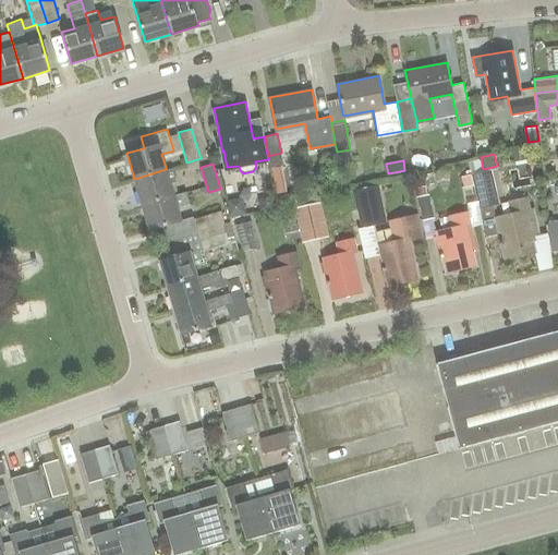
[(173,194),(169,180),(177,178),(172,167),(166,168),(166,169),(134,179),(142,204),(173,194)]
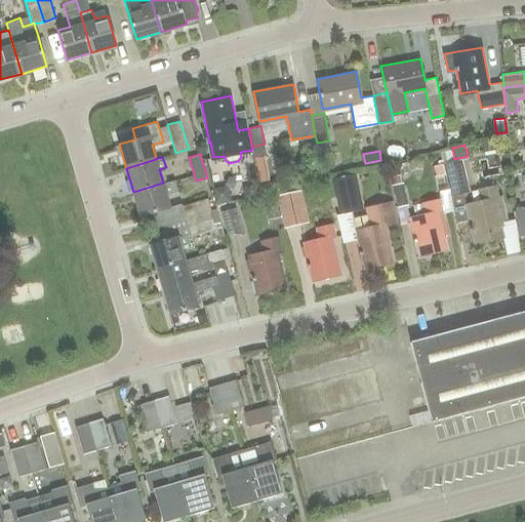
[(468,191),(460,159),(444,162),(452,195),(468,191)]
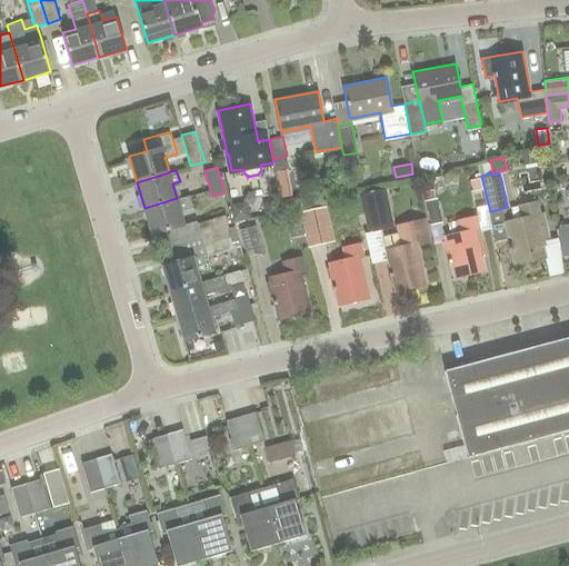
[(473,189),(483,187),(481,176),(481,175),(470,177),(473,189)]
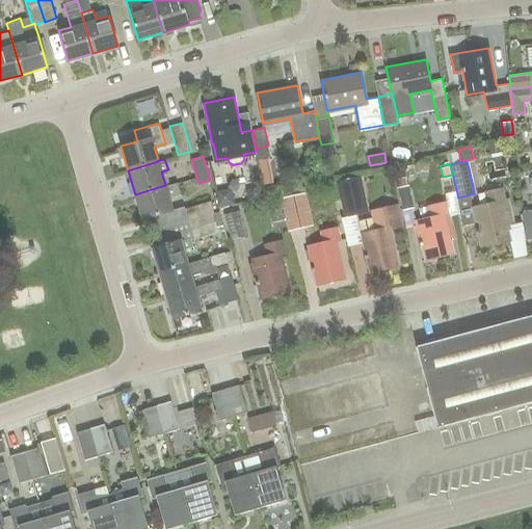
[(345,216),(369,210),(361,176),(337,182),(345,216)]
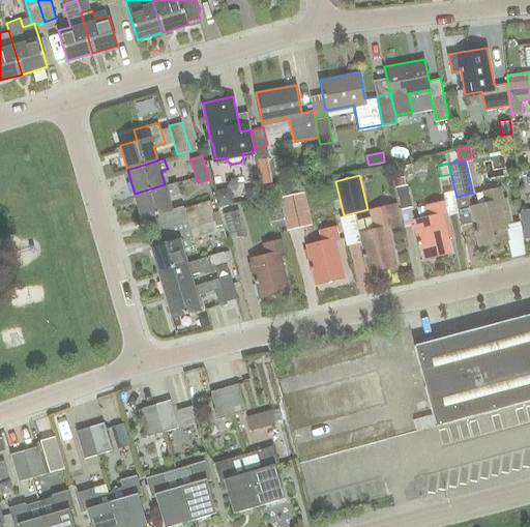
[(405,183),(403,175),(394,177),(396,185),(405,183)]
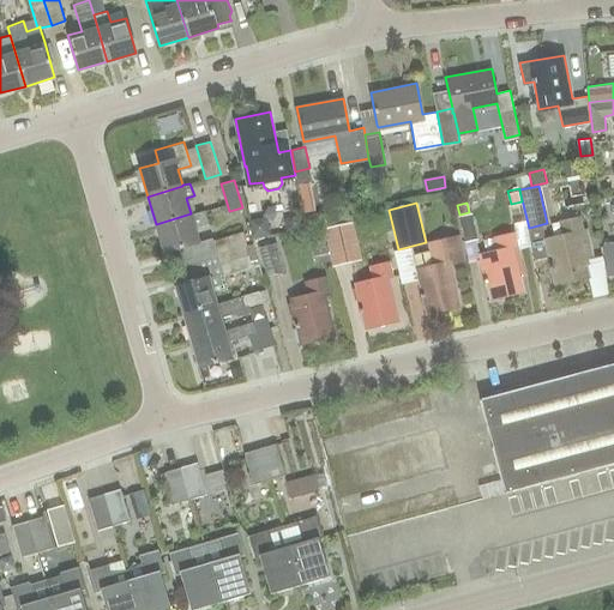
[(199,241),(196,228),(209,223),(205,209),(191,213),(156,224),(164,252),(199,241)]
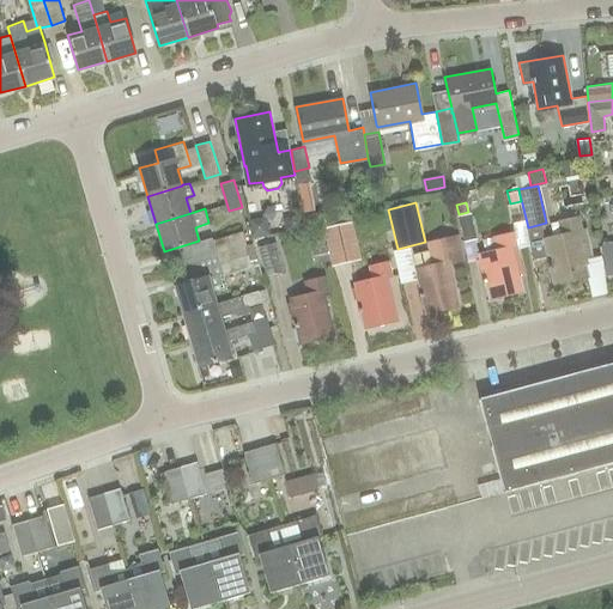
[(474,238),(468,213),(456,217),(462,241),(474,238)]
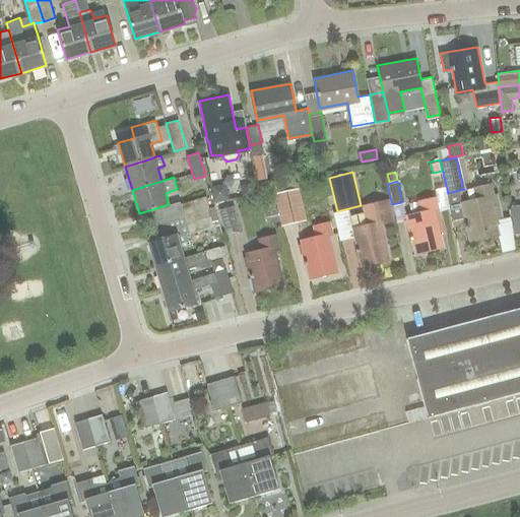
[(209,186),(213,201),(228,198),(223,183),(209,186)]
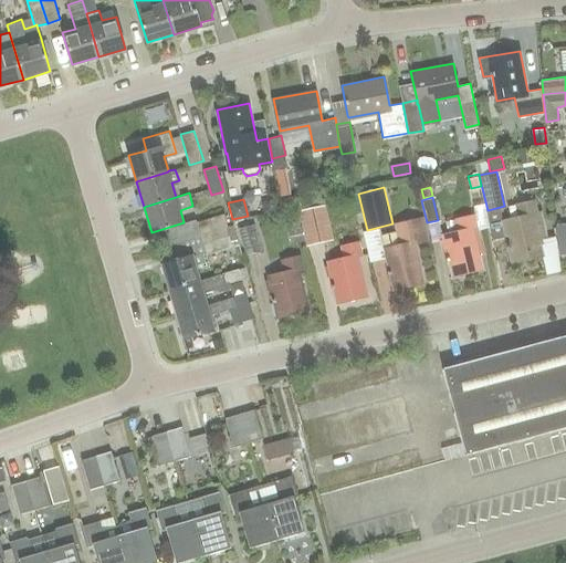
[(276,199),(262,202),(264,211),(279,208),(276,199)]
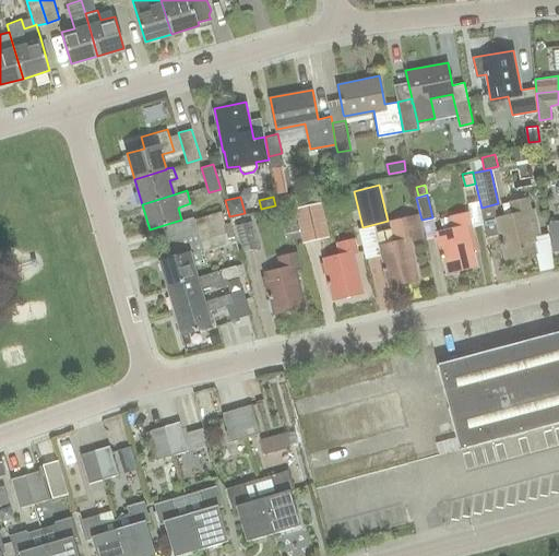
[(512,213),(496,217),(499,231),(506,258),(536,250),(533,238),(544,236),(536,204),(530,205),(527,197),(509,200),(512,213)]
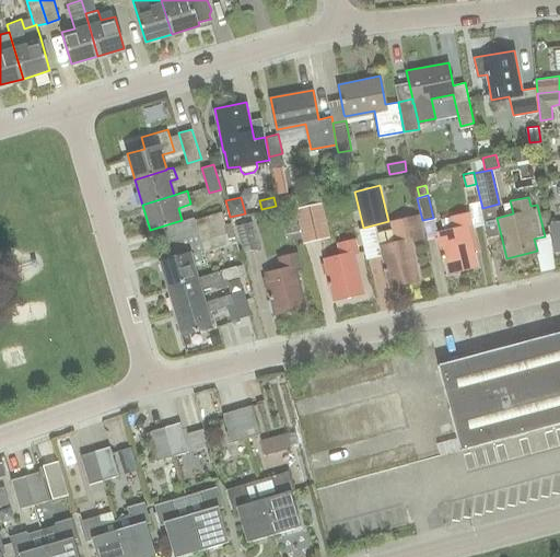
[(330,236),(322,201),(295,208),(298,221),(302,235),(303,242),(330,236)]
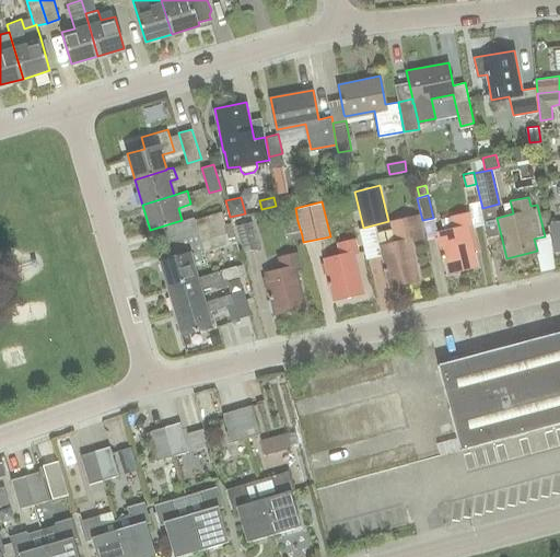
[(194,216),(190,217),(195,232),(231,221),(226,208),(195,218),(194,216)]
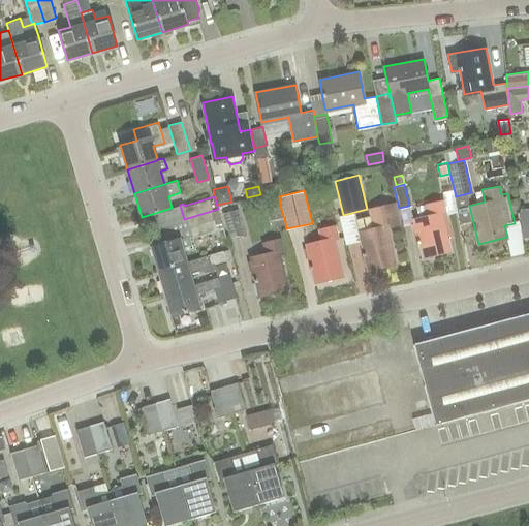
[(429,215),(413,218),(423,256),(452,250),(442,213),(446,212),(443,199),(426,204),(429,215)]
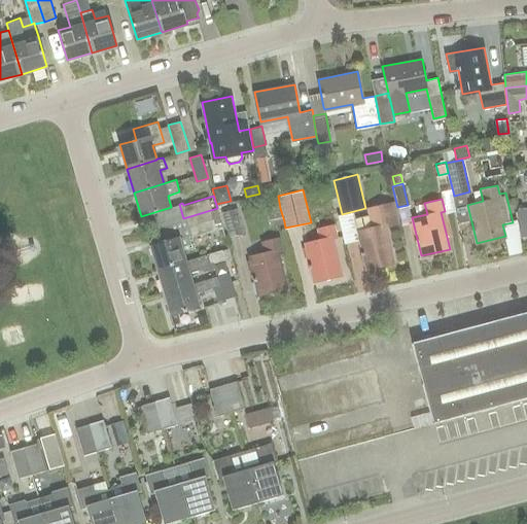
[(394,262),(386,226),(400,223),(395,200),(366,207),(369,215),(355,218),(358,231),(357,231),(366,269),(394,262)]
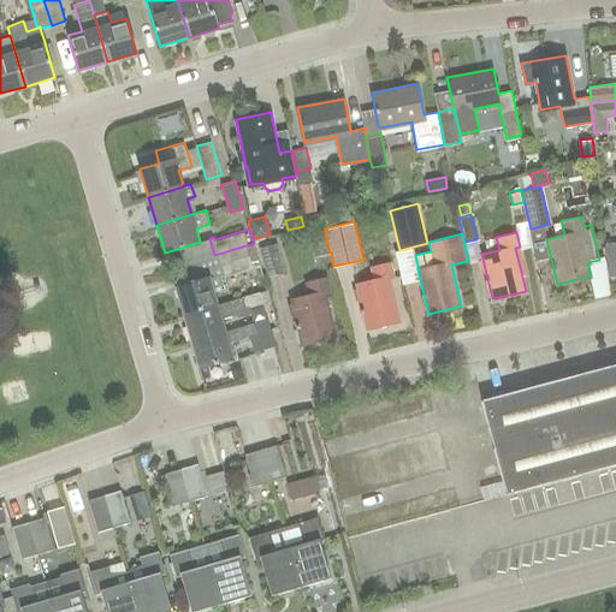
[(615,241),(605,242),(608,275),(615,274),(615,241)]
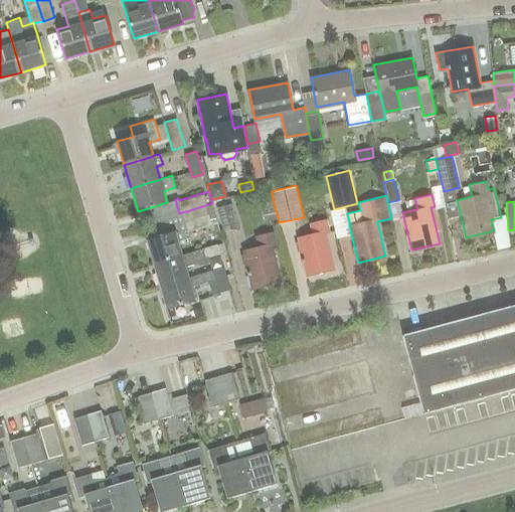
[(230,202),(216,207),(222,228),(236,223),(230,202)]
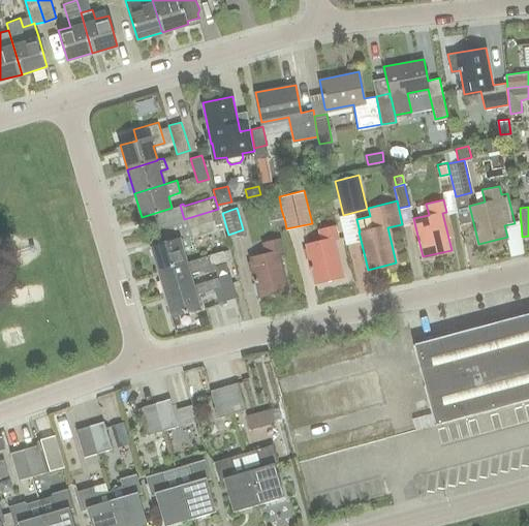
[(222,223),(218,209),(184,219),(188,235),(150,246),(157,270),(187,260),(184,249),(193,247),(195,243),(193,237),(217,229),(216,224),(222,223)]
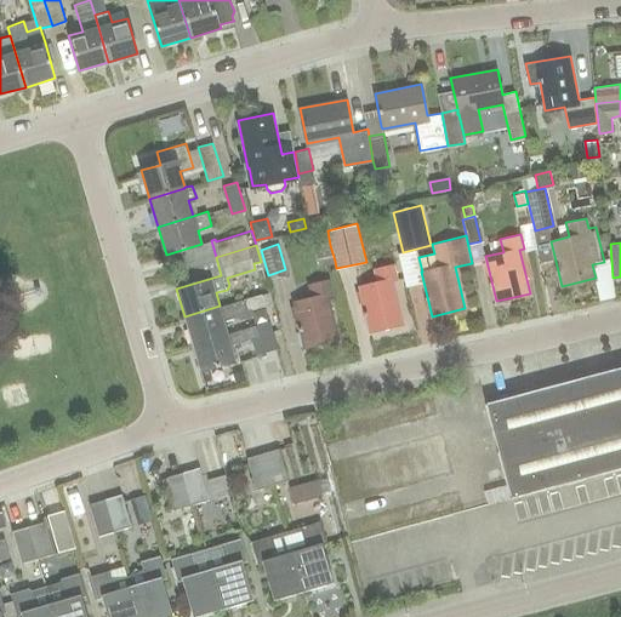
[(330,245),(319,247),(323,264),(335,261),(330,245)]
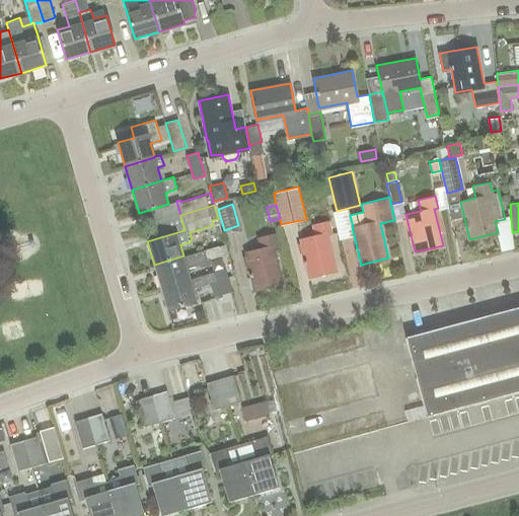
[(315,235),(300,239),(309,277),(337,270),(328,233),(332,232),(329,220),(312,224),(315,235)]
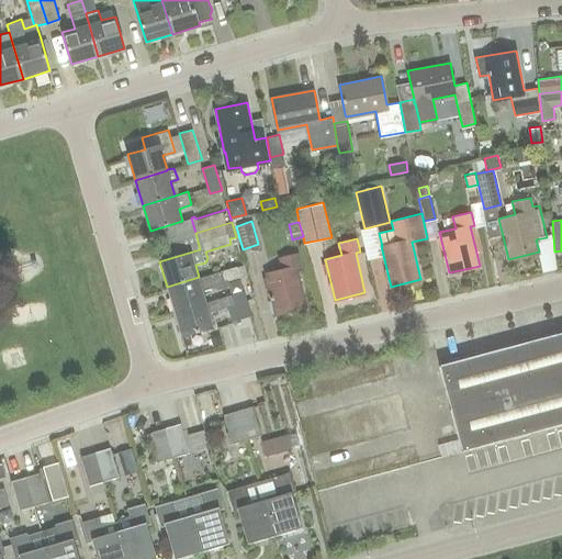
[(301,266),(298,253),(279,257),(282,269),(266,272),(276,313),(306,306),(296,267),(301,266)]
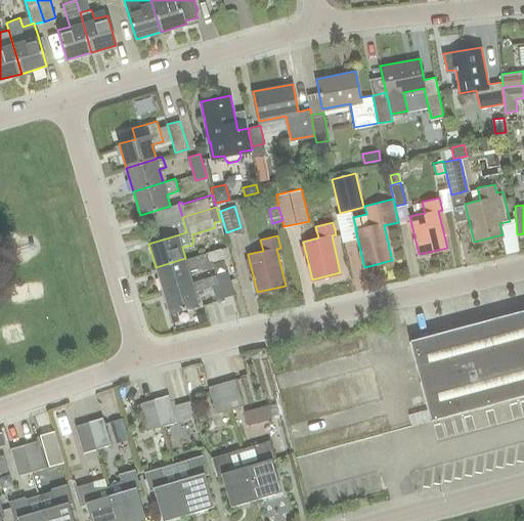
[(227,245),(185,258),(156,267),(162,290),(192,280),(188,270),(202,266),(202,269),(215,266),(213,260),(230,255),(227,245)]
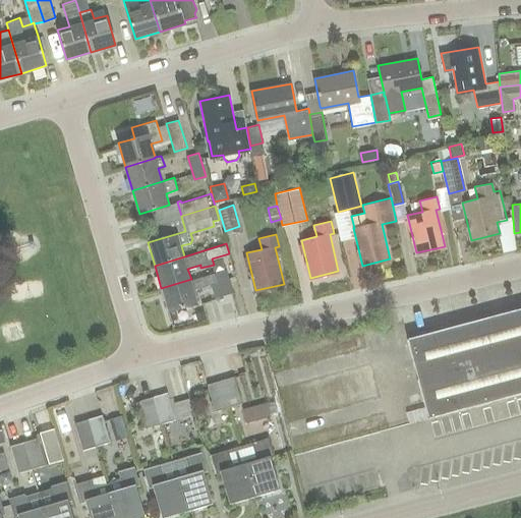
[(197,302),(194,289),(217,282),(222,295),(233,292),(226,270),(191,281),(191,279),(161,288),(168,311),(197,302)]
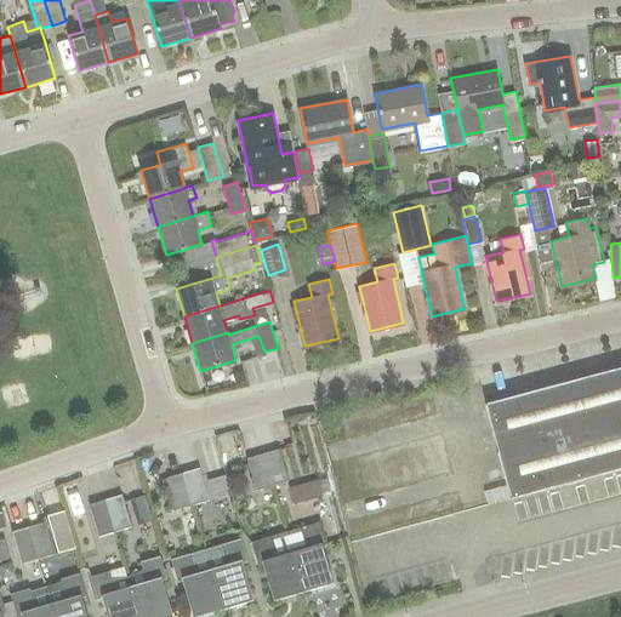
[(620,366),(485,403),(511,497),(620,467),(620,366)]
